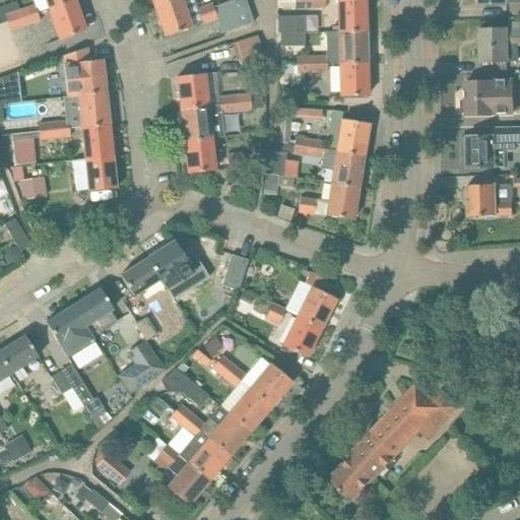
[(45,0),(49,10),(74,1),(73,0),(45,0)]
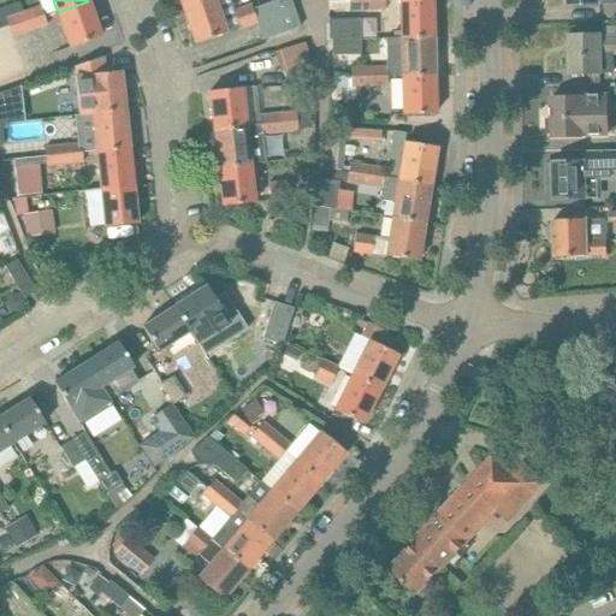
[(234,11),(229,0),(196,0),(182,5),(195,45),(256,23),(262,40),(300,27),(290,0),(273,0),(252,9),(250,5),(234,11)]
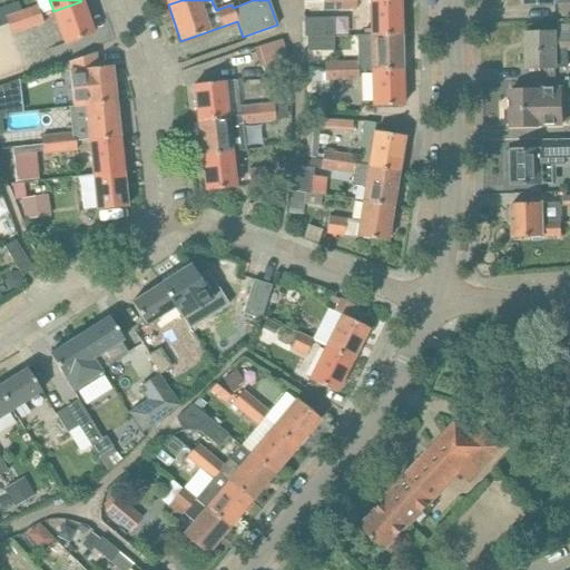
[(341,9),(340,0),(324,0),(325,9),(341,9)]
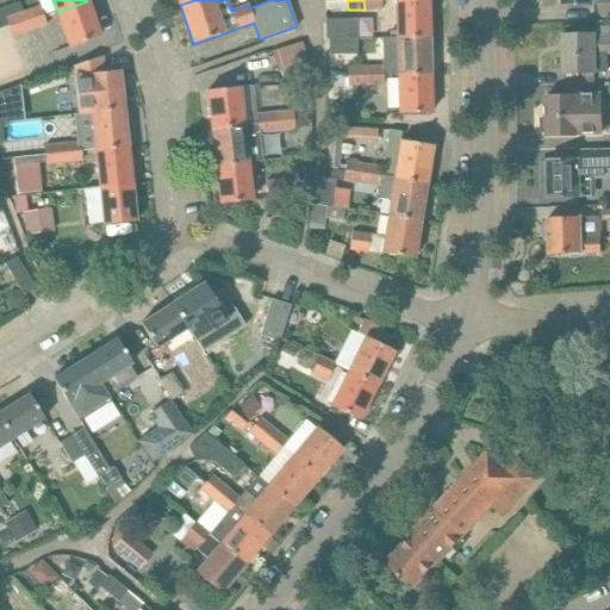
[(363,0),(365,10),(383,10),(381,0),(363,0)]
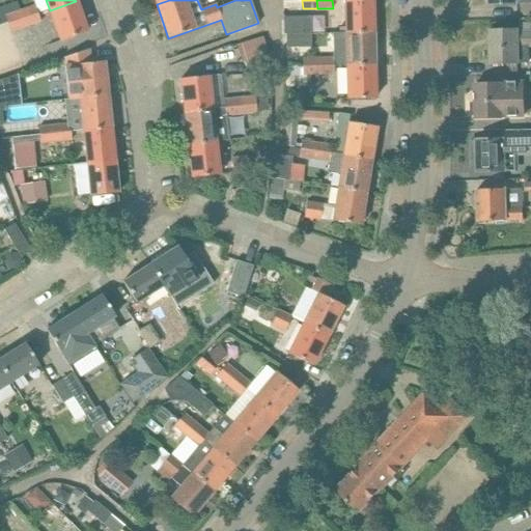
[(373,33),(372,0),(344,1),(345,33),(373,33)]
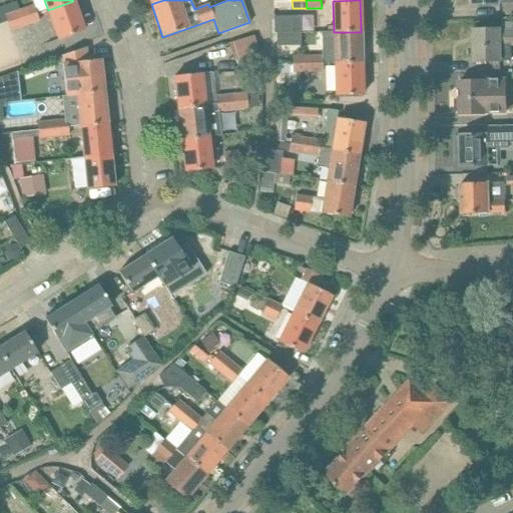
[(73,1),(48,10),(58,39),(83,31),(73,1)]
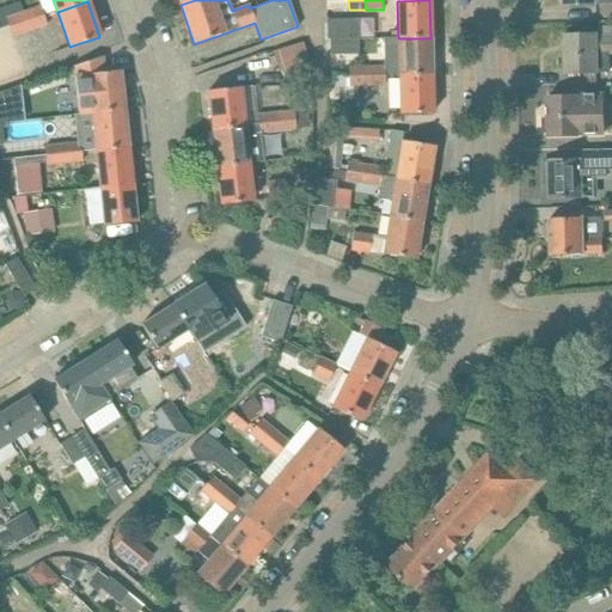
[(19,2),(0,8),(0,29),(2,29),(10,25),(7,20),(24,14),(19,2)]
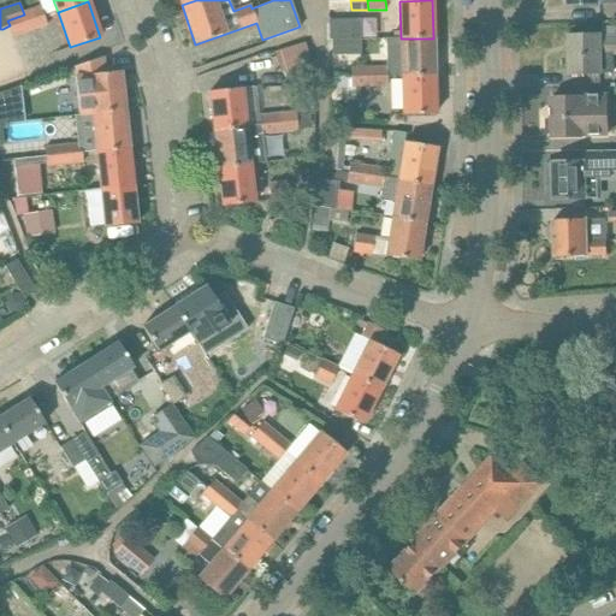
[(41,9),(24,15),(30,31),(47,25),(41,9)]
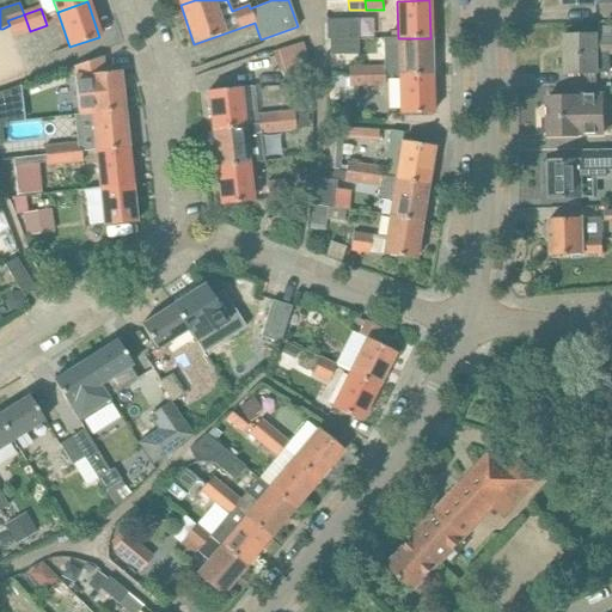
[(30,31),(24,14),(7,20),(10,25),(13,37),(30,31)]
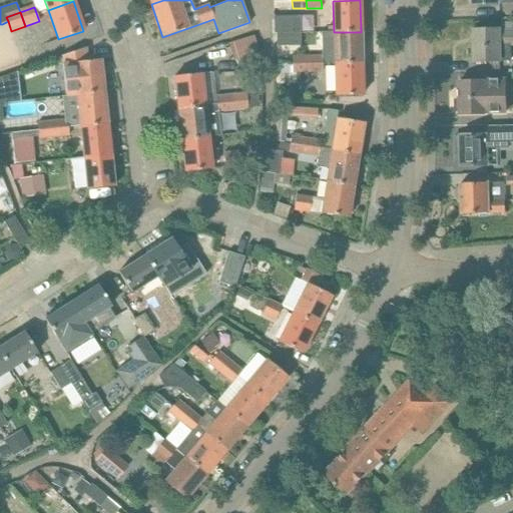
[(273,34),(275,34),(299,33),(299,17),(273,17),(273,34)]
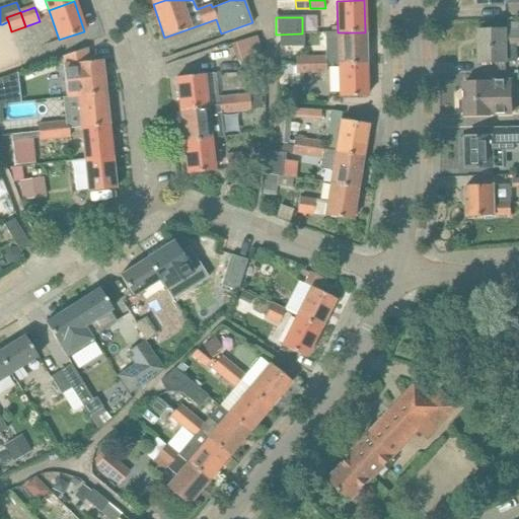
[(518,30),(506,31),(506,29),(478,30),(479,63),(507,62),(507,61),(518,61),(518,46),(518,30)]
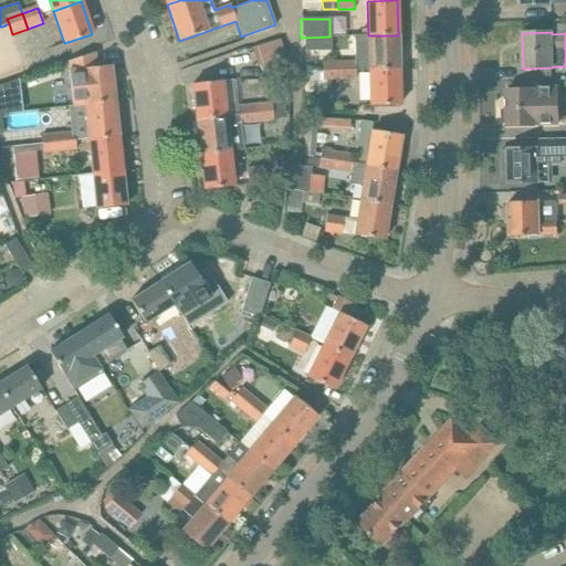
[(356,71),(369,71),(399,70),(398,35),(368,35),(355,37),(355,63),(341,64),(341,80),(357,79),(356,71)]
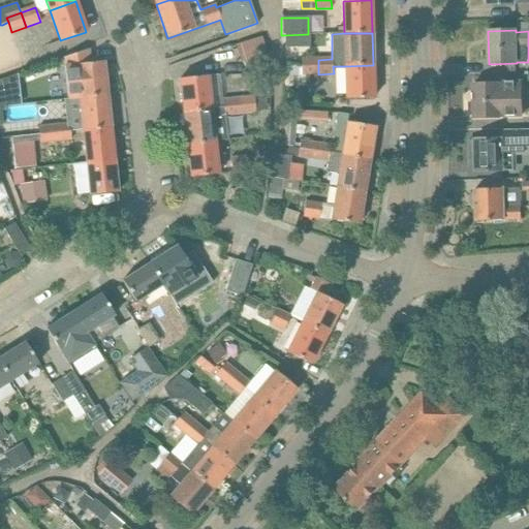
[(309,48),(308,34),(283,35),(284,48),(309,48)]
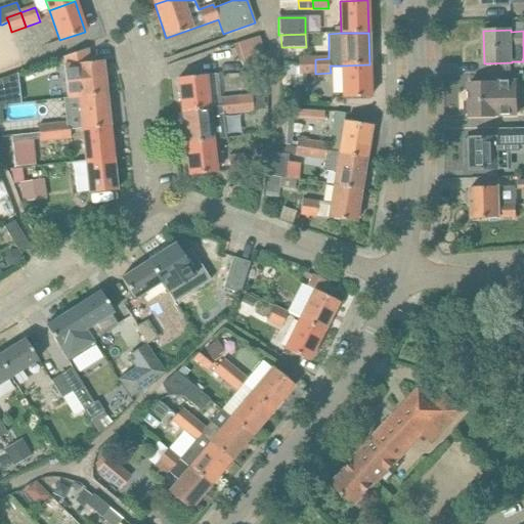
[(239,60),(265,51),(259,35),(233,44),(239,60)]
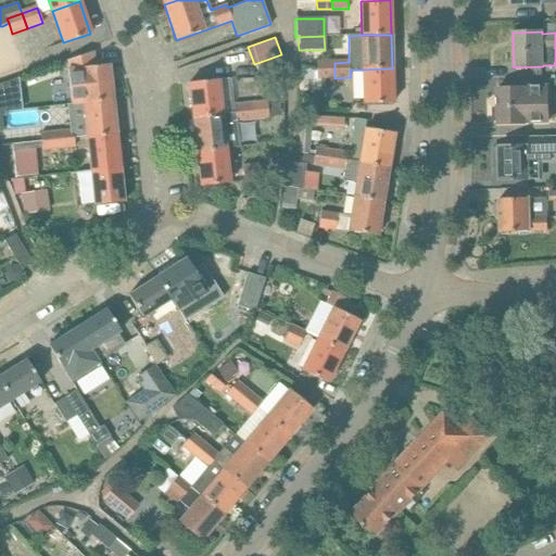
[(71,104),(83,103),(112,100),(109,65),(95,66),(92,52),(66,62),(71,104)]
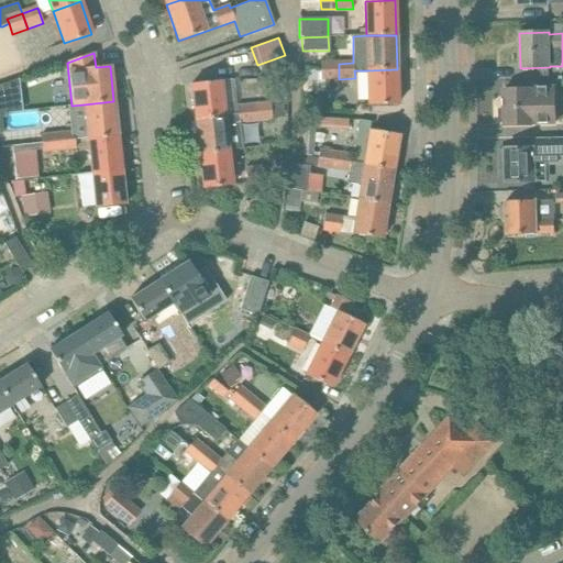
[(339,79),(339,64),(321,64),(321,79),(339,79)]
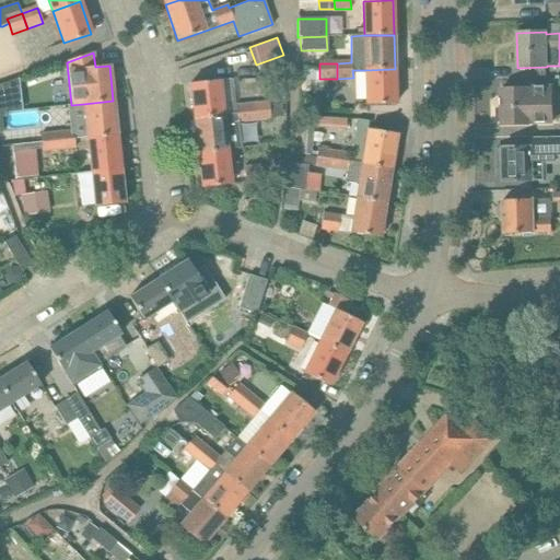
[(395,69),(365,70),(366,105),(395,104),(395,69)]
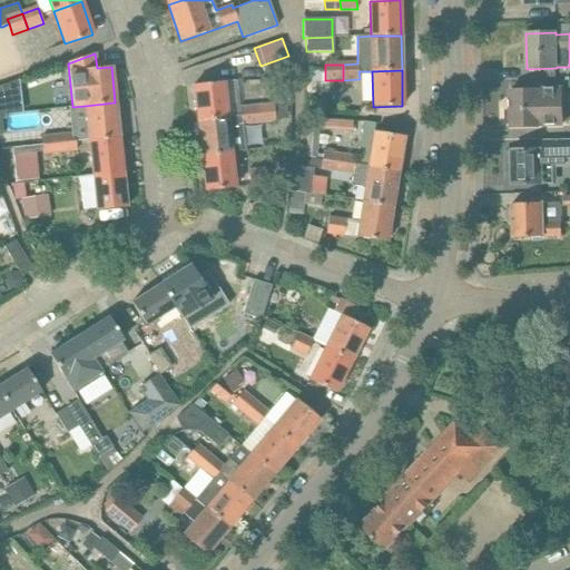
[(194,85),(197,120),(227,117),(224,81),(194,85)]
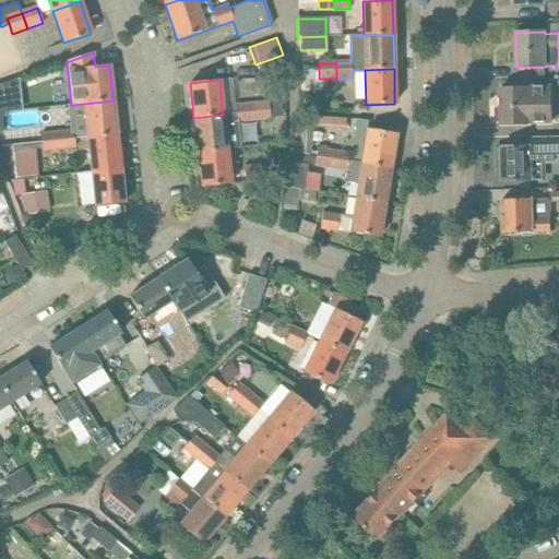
[(0,85),(0,113),(10,111),(8,84),(0,85)]
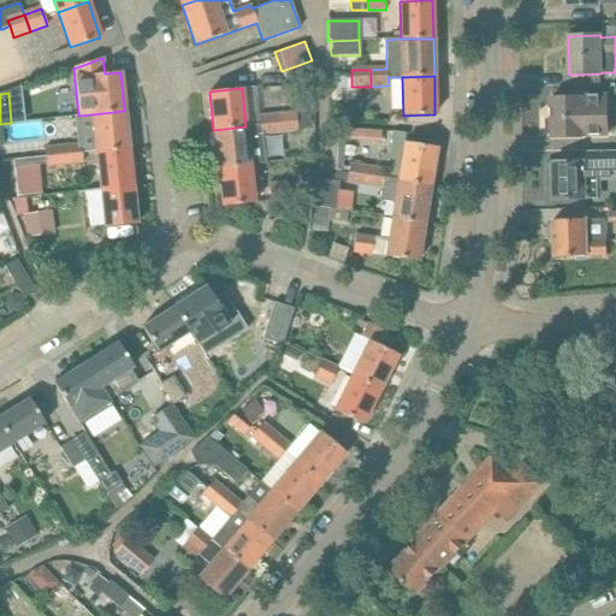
[(551,120),(546,120),(546,134),(551,134),(551,137),(608,136),(606,95),(581,95),(581,99),(574,99),(550,99),(551,120)]
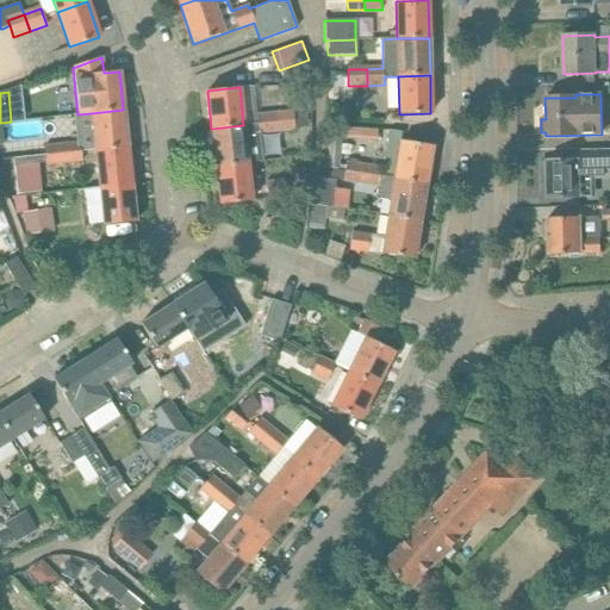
[(91,113),(95,150),(128,147),(123,110),(91,113)]
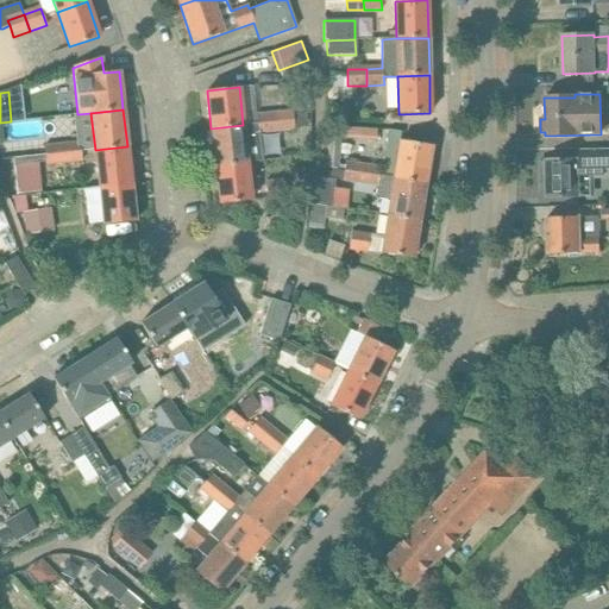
[(294,112),(275,113),(277,131),(295,130),(294,112)]
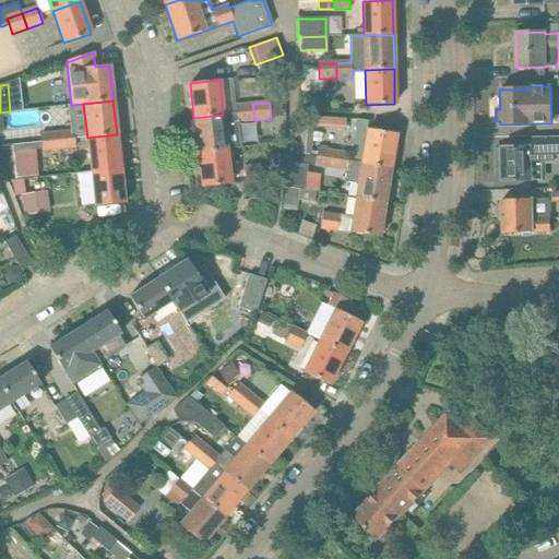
[(236,106),(236,114),(223,115),(193,118),(198,153),(227,150),(240,149),(238,122),(254,120),(252,104),(236,106)]
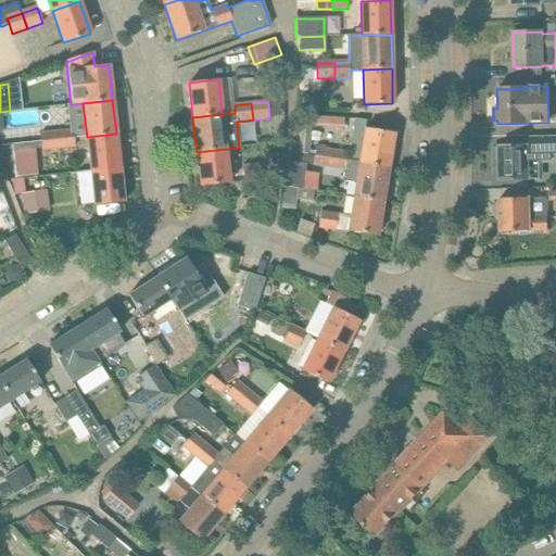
[(311,117),(310,126),(343,128),(344,118),(311,117)]
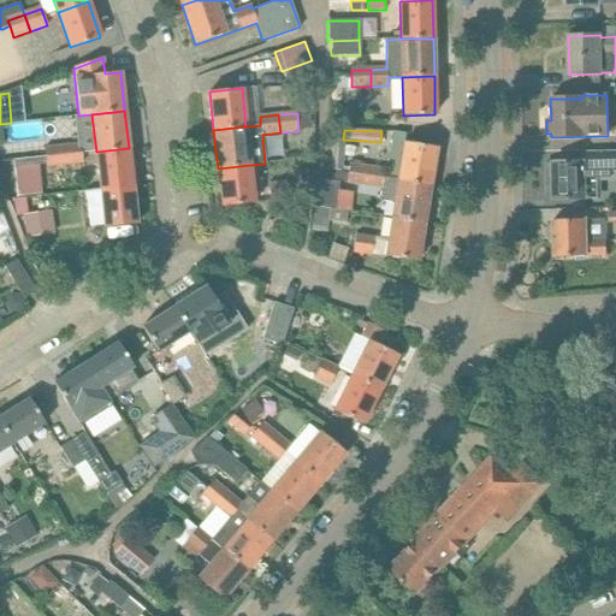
[(342,142),(332,142),(331,172),(341,172),(342,142)]
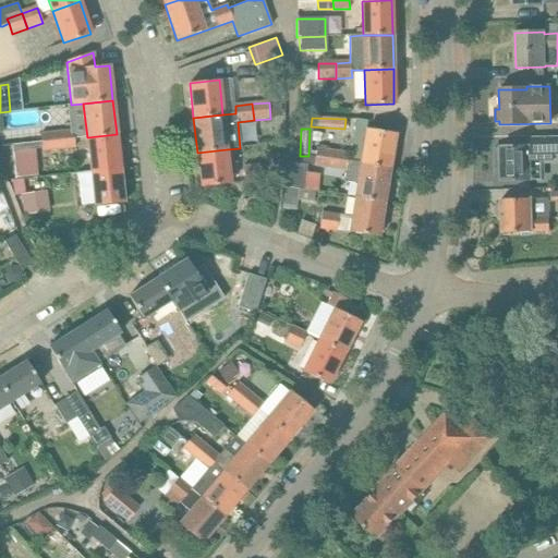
[(349,162),(360,164),(389,168),(395,134),(365,129),(364,140),(353,138),(349,162)]
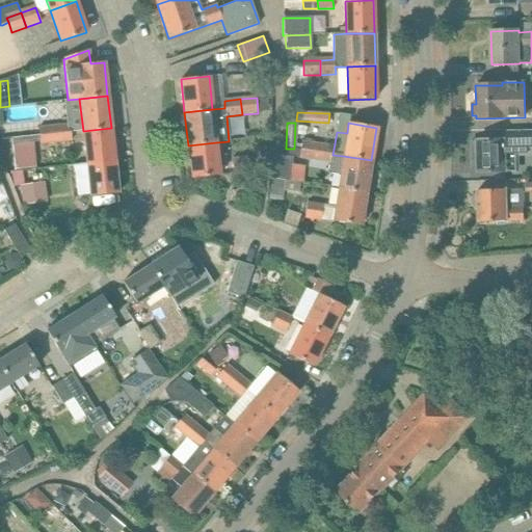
[(70,125),(54,127),(56,142),(72,140),(70,125)]
